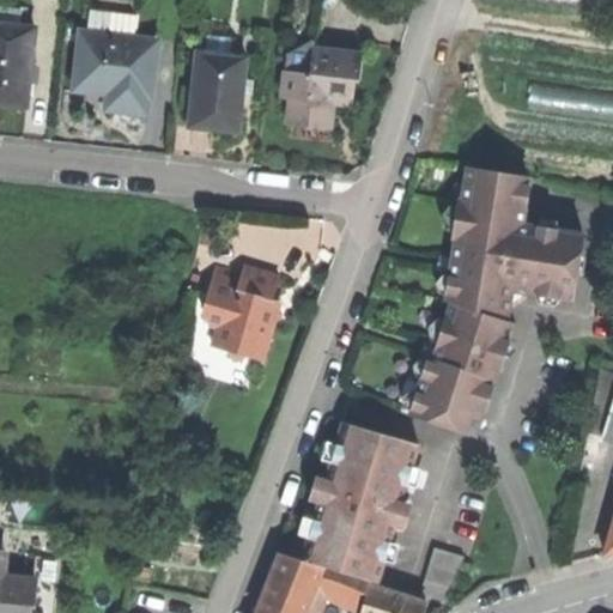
[(114,14),(111,37),(110,44),(133,47),(133,43),(137,44),(139,17),(114,14)]
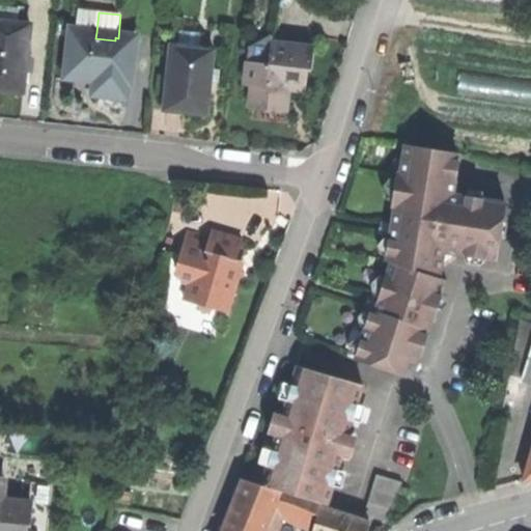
[(0,90),(3,91),(25,93),(32,27),(0,23),(0,90)]
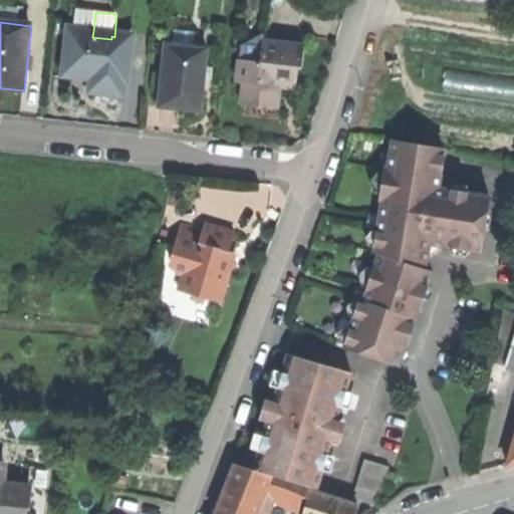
[(93,31),(68,28),(64,77),(92,80),(91,94),(108,95),(124,97),(127,62),(131,62),(133,38),(114,37),(111,36),(111,39),(92,37),(93,31)]
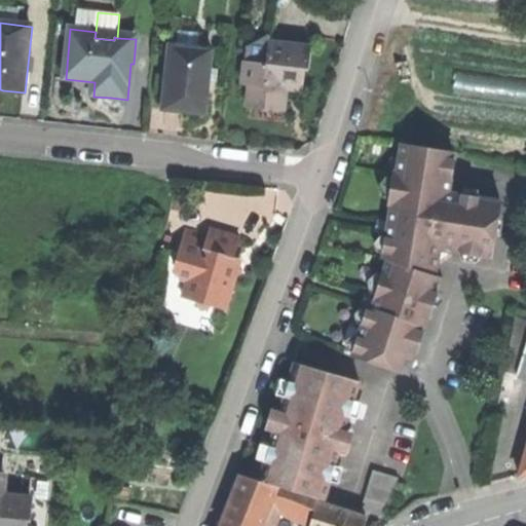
[(247,47),(245,64),(259,65),(267,60),(268,49),(269,44),(272,45),(273,37),(269,37),(247,47)]
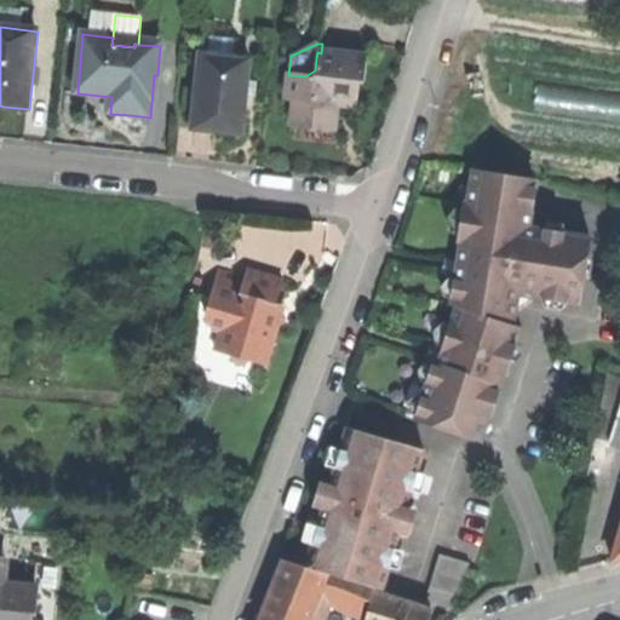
[(366,57),(321,53),(317,52),(316,58),(365,63),(366,57)]
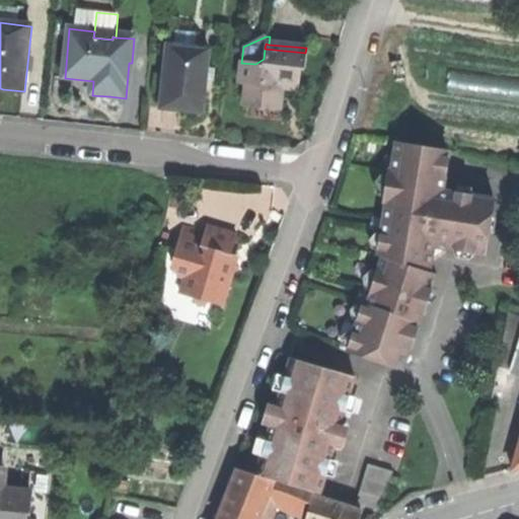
[(182,112),(203,114),(209,50),(167,46),(161,109),(182,112)]
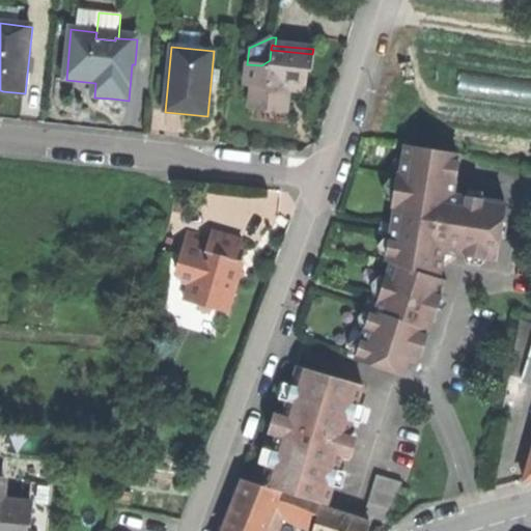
[(261,111),(277,113),(280,90),(288,91),(305,93),(307,74),(310,74),(312,54),(271,50),(270,60),(261,65),(247,64),(245,87),(250,87),(248,110),(261,111)]
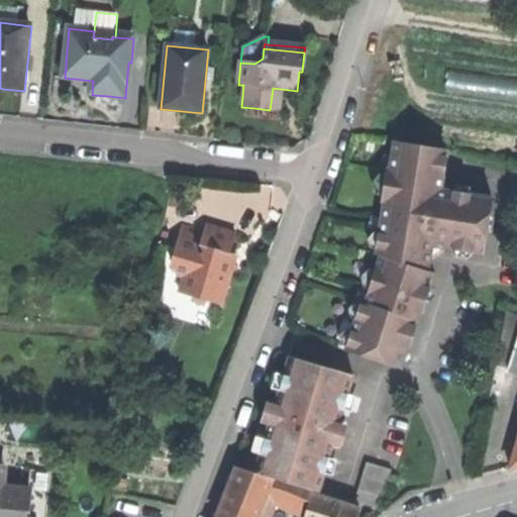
[(516,95),(516,78),(483,79),(483,97),(516,95)]
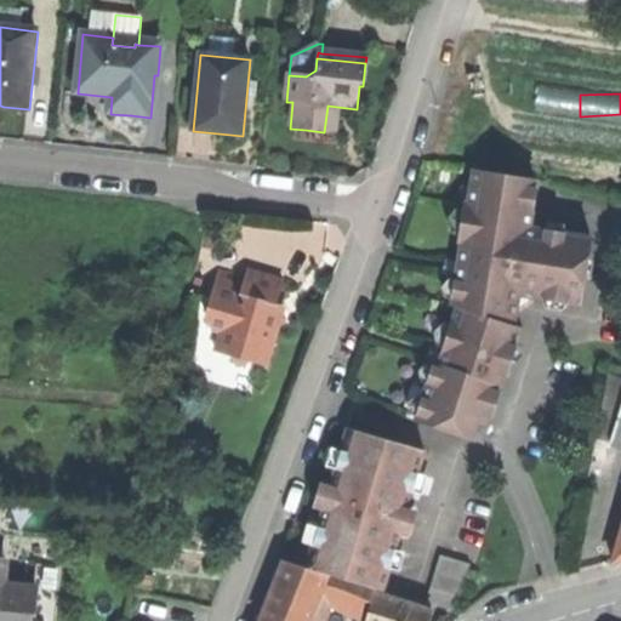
[(335,134),(337,107),(328,106),(324,132),(335,134)]
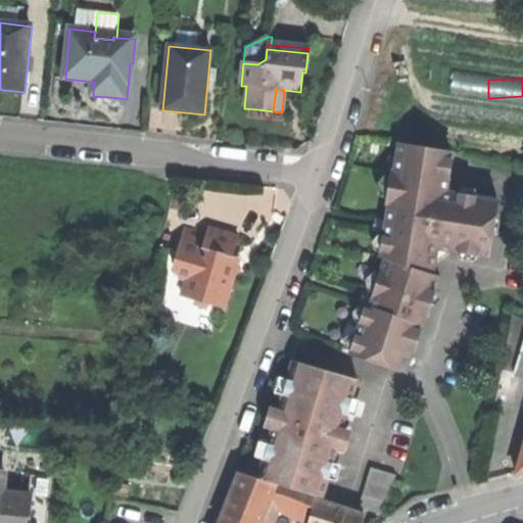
[(381,255),(387,257),(437,274),(437,248),(488,257),(498,201),(444,192),(452,152),(400,143),(395,173),(392,172),(390,186),(387,204),(390,205),(381,255)]
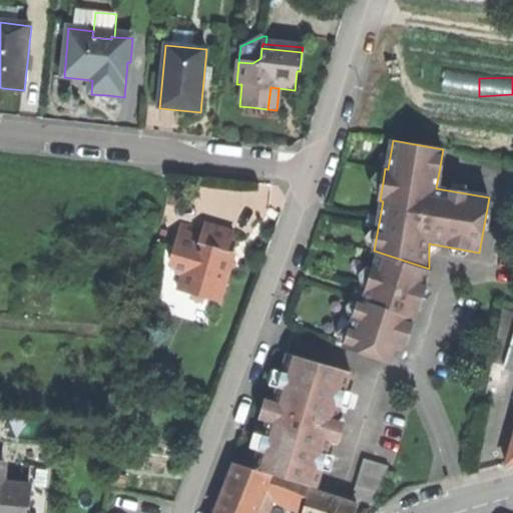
[(208,215),(186,209),(176,245),(182,258),(189,260),(185,273),(227,285),(238,244),(232,235),(238,213),(223,209),(210,205),(208,215)]
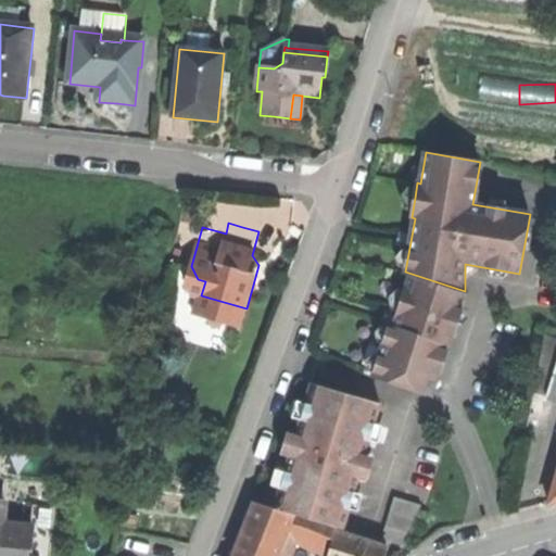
[(373,376),(432,396),(450,344),(453,345),(470,293),(465,291),(412,274),(399,314),(394,326),(390,325),(373,376)]
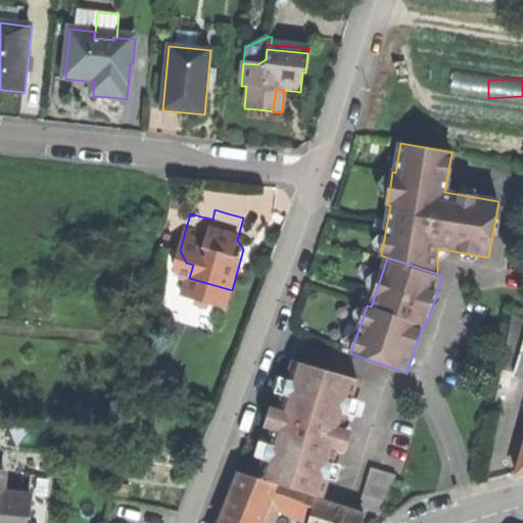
[(360,302),(367,305),(371,306),(375,295),(364,291),(362,296),(360,302)]
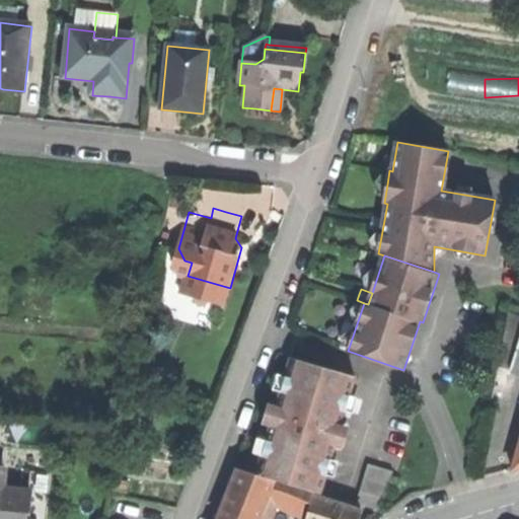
[(270,432),(257,474),(276,479),(320,493),(355,377),(292,358),(277,406),(270,432)]
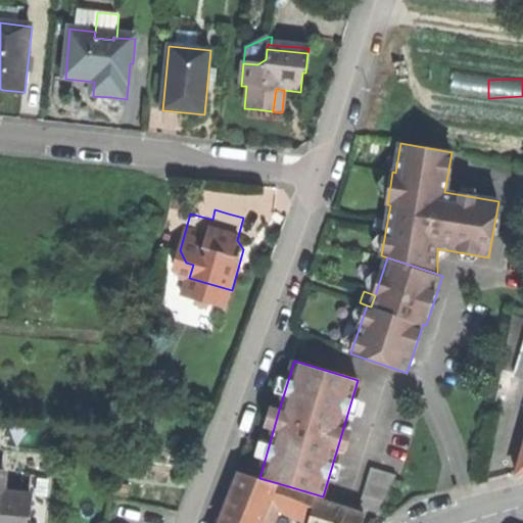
[(264,432),(272,435),(279,410),(271,407),(268,420),(264,432)]
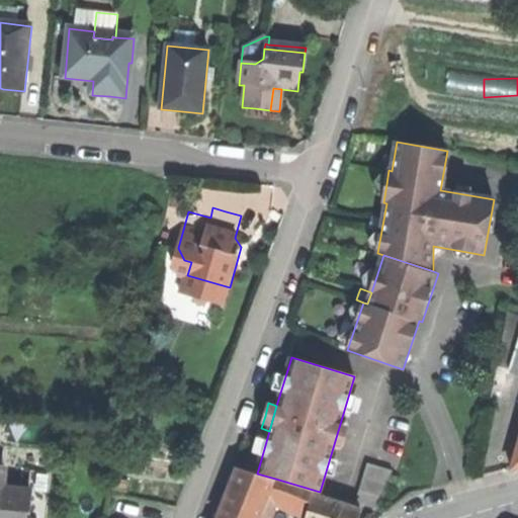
[(367,462),(363,476),(390,484),(394,470),(367,462)]
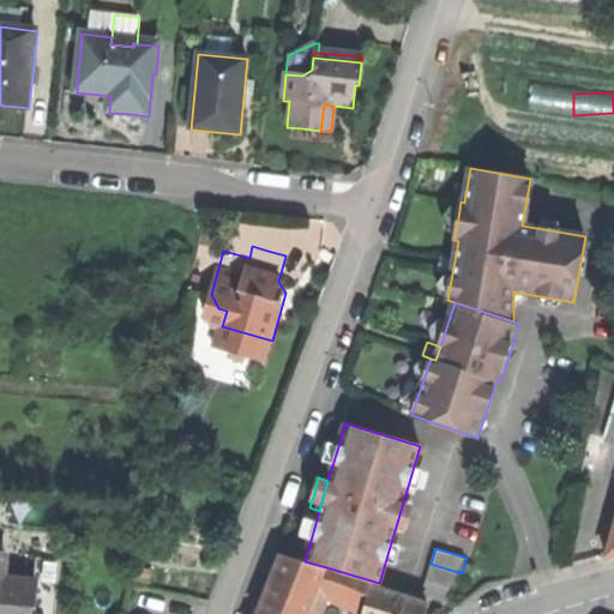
[(306,613),(318,588),(325,570),(326,567),(305,561),(278,553),(265,587),(254,613),(306,613)]
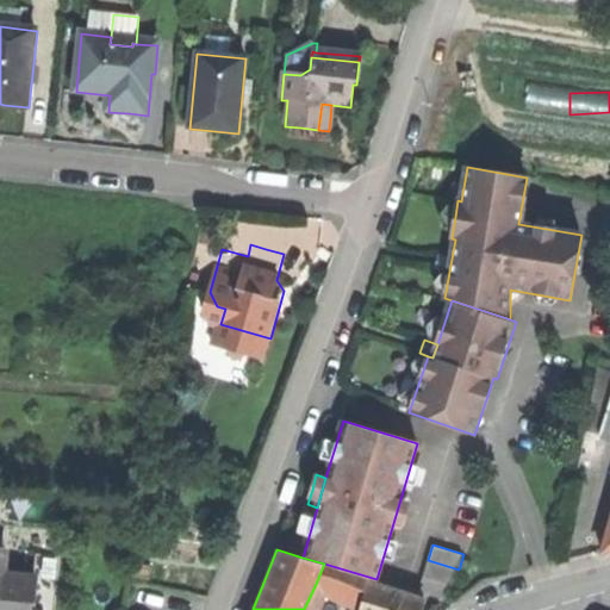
[(0,609),(27,609),(29,603),(35,603),(37,577),(2,573),(5,552),(0,551),(0,609)]
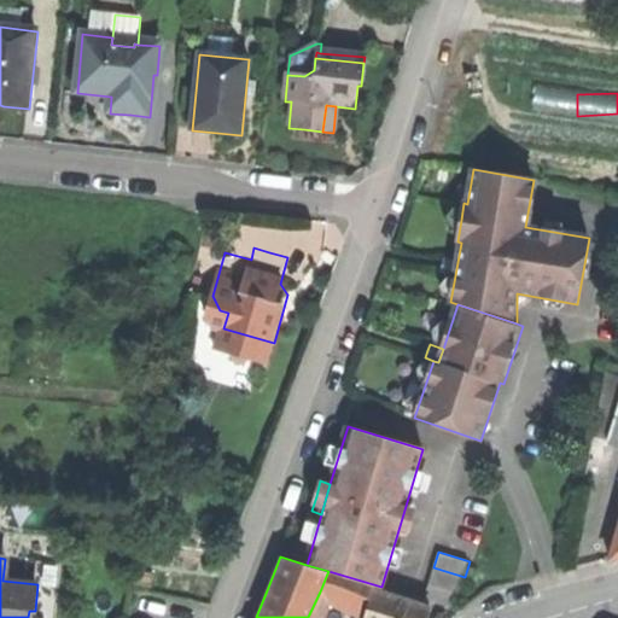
[(433,567),(429,583),(460,593),(465,577),(433,567)]
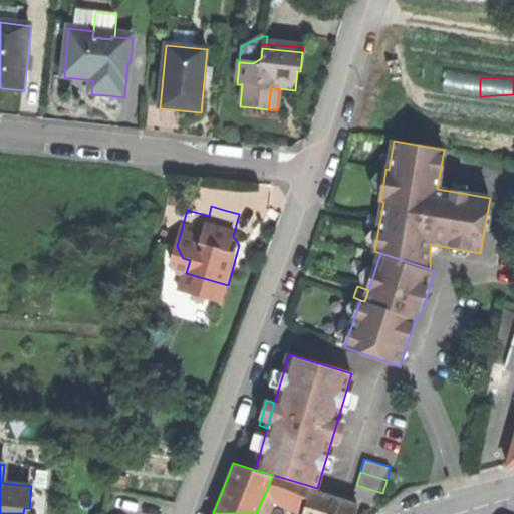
[(266,492),(280,497),(285,482),(272,477),(266,492)]
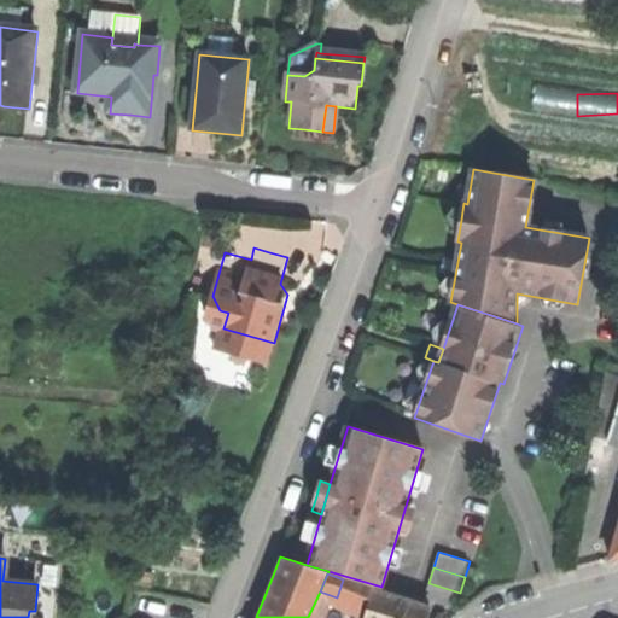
[(337,598),(351,602),(357,584),(343,579),(337,598)]
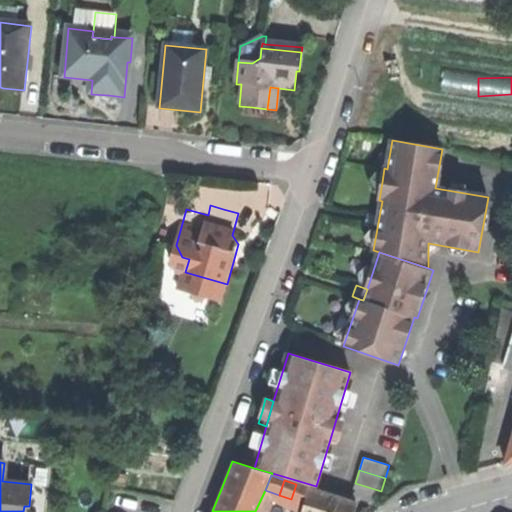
[(351,497),(377,504),(381,491),(355,483),(351,497)]
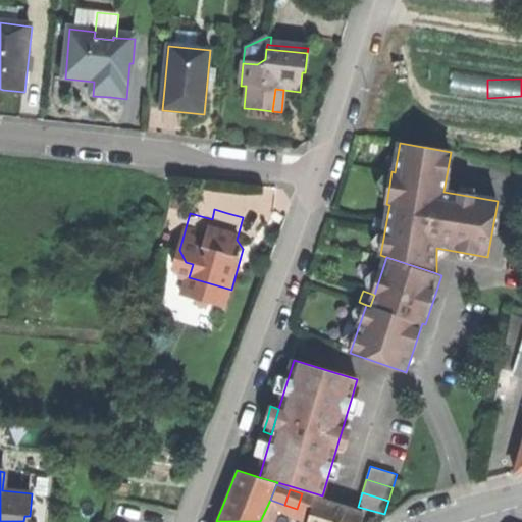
[(295,515),(310,521),(317,499),(302,493),(297,509),(295,515)]
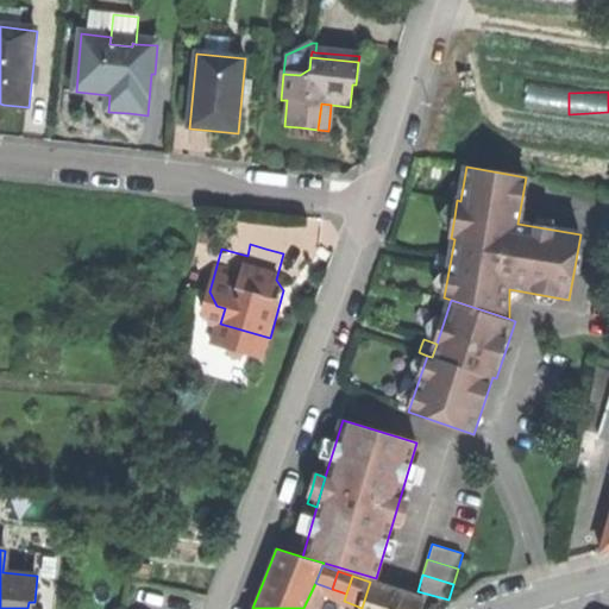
[(360,608),(422,608),(426,601),(370,582),(362,608),(360,608)]
